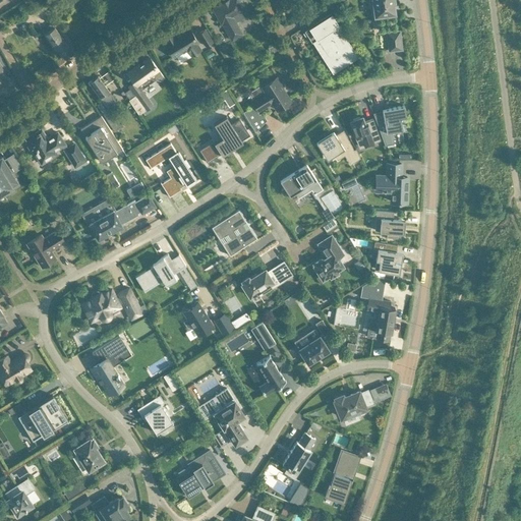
[(47,8),(41,0),(39,0),(27,7),(33,17),(47,8)]
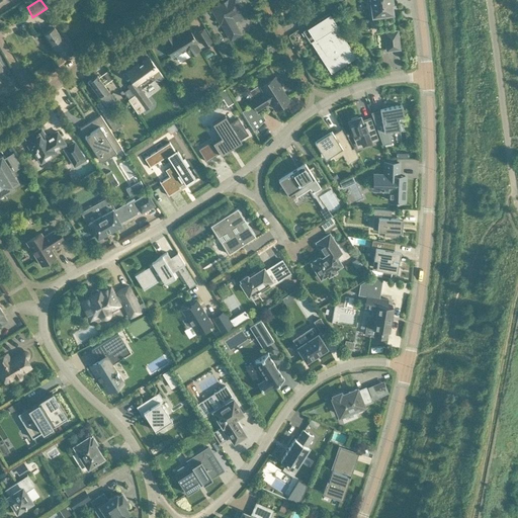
[(62,0),(52,6),(56,14),(68,7),(64,0),(62,0)]
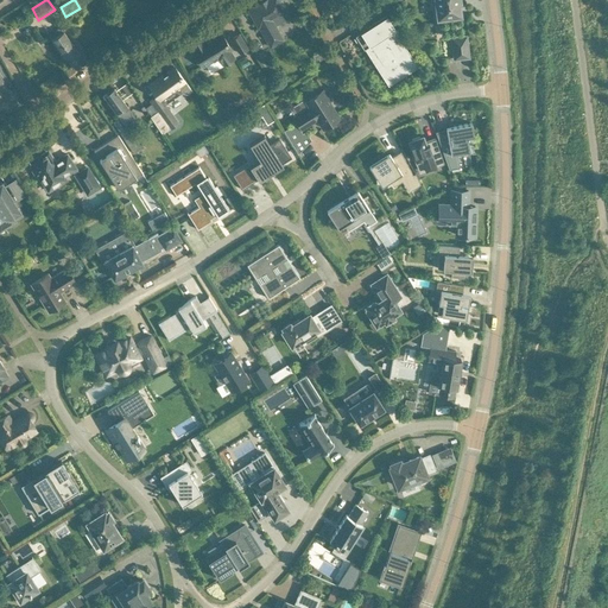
[(265,0),(258,5),(248,11),(259,27),(271,46),(283,39),(272,20),(286,12),(283,6),(285,5),(282,0),(265,0)]
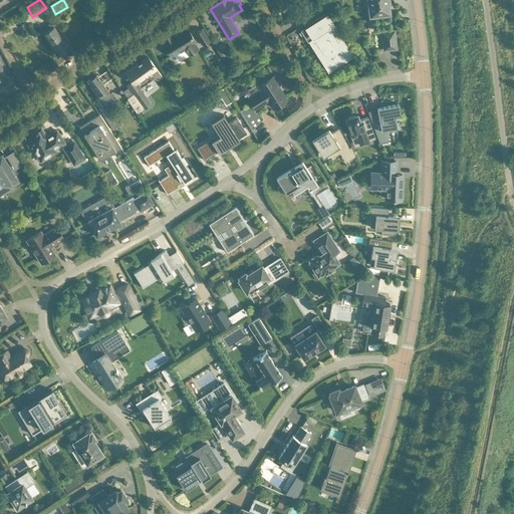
[(334,0),(325,0),(324,1),(329,9),(337,4),(334,0)]
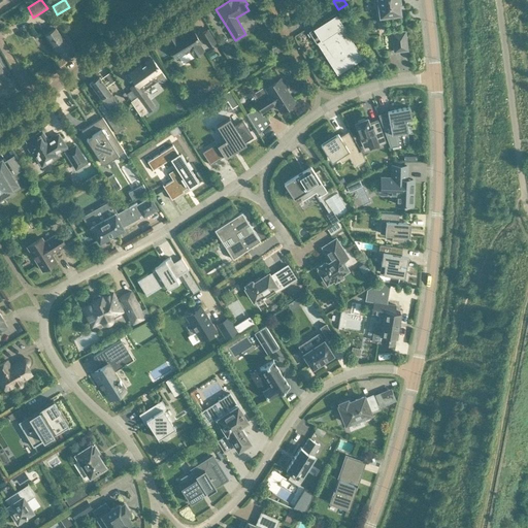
[(400,13),(399,4),(401,3),(400,0),(373,0),(375,6),(378,6),(380,17),(400,13)]
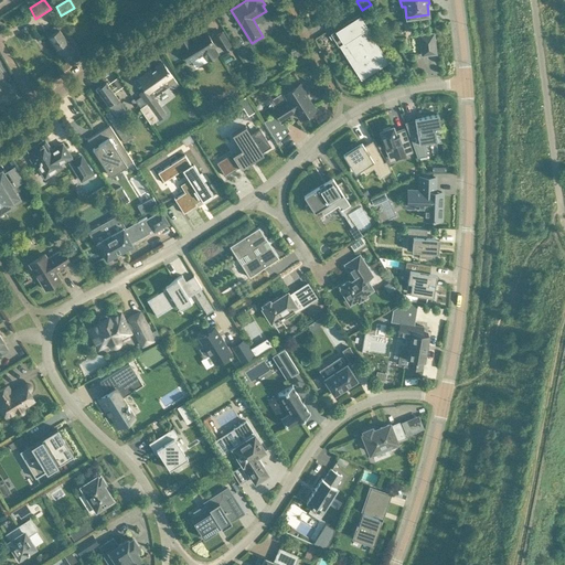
[(360,14),(334,30),(337,34),(332,38),(338,45),(344,42),(355,60),(350,63),(361,80),(388,62),(377,45),(372,49),(361,31),(368,27),(360,14)]
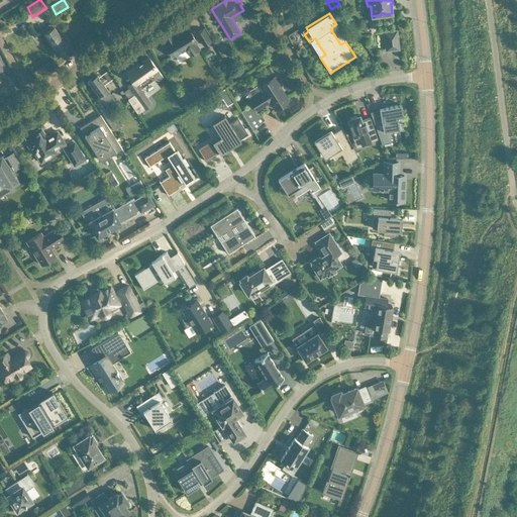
[(40,29),(58,55),(69,46),(50,22),(40,29)]
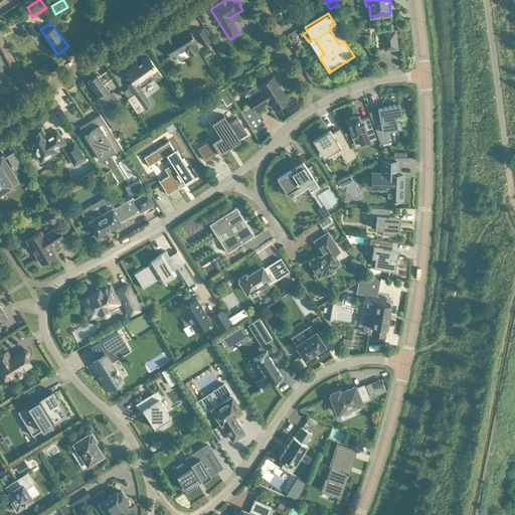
[(172,32),(162,38),(164,40),(163,41),(172,55),(185,47),(189,54),(198,48),(194,42),(195,41),(187,26),(173,35),(172,32)]
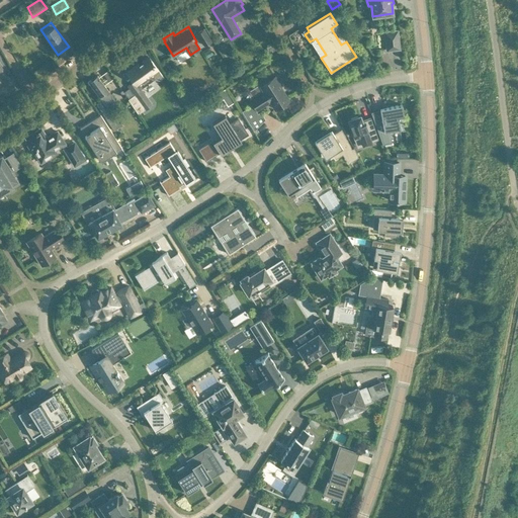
[(203,29),(196,33),(204,46),(210,41),(203,29)]
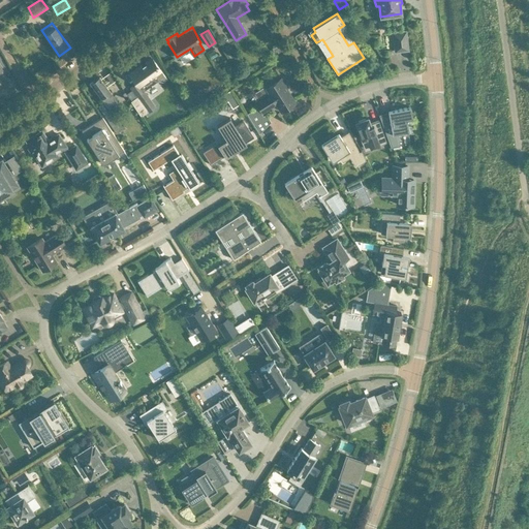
[(393,33),(395,52),(408,50),(406,31),(393,33)]
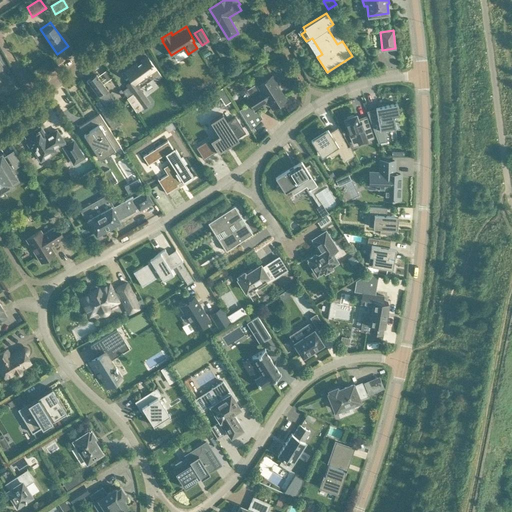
[(147,56),(126,71),(133,80),(134,83),(135,82),(139,87),(145,83),(146,84),(147,83),(147,82),(153,77),(158,79),(162,76),(155,67),(147,56)]
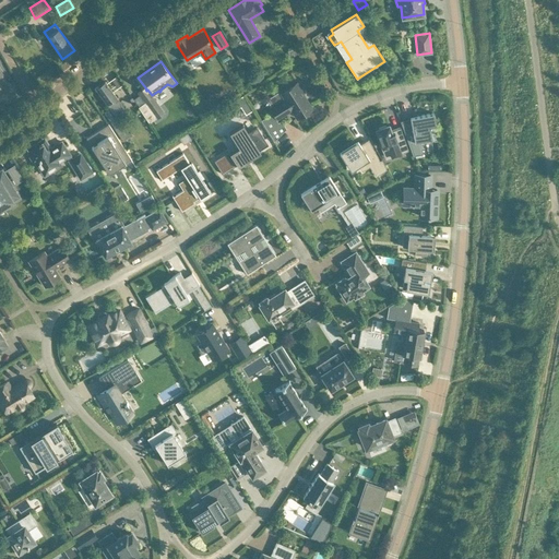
[(105,81),(95,88),(115,116),(125,108),(105,81)]
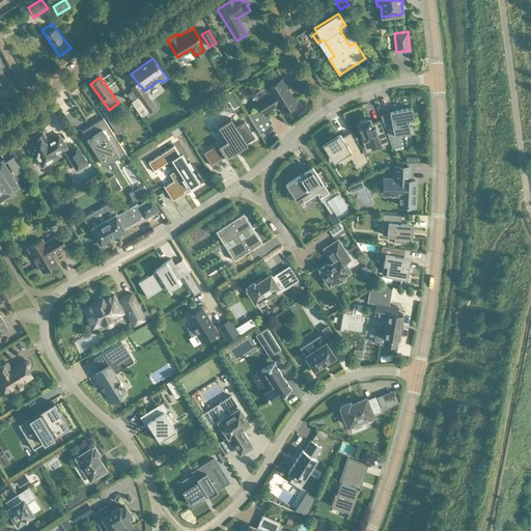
[(259,107),(248,114),(260,134),(272,122),(269,117),(267,114),(263,116),(262,113),(263,112),(263,113),(274,107),(273,106),(277,104),(277,105),(282,112),(297,103),(286,88),(288,86),(285,81),(283,82),(281,79),(267,88),(270,93),(256,102),(259,107)]
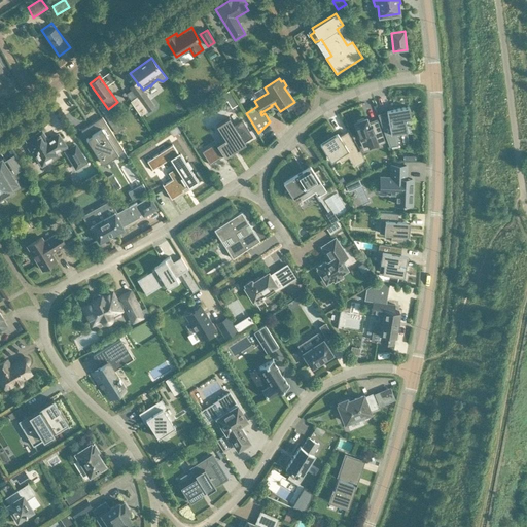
[(225,84),(233,94),(238,90),(231,80),(225,84)]
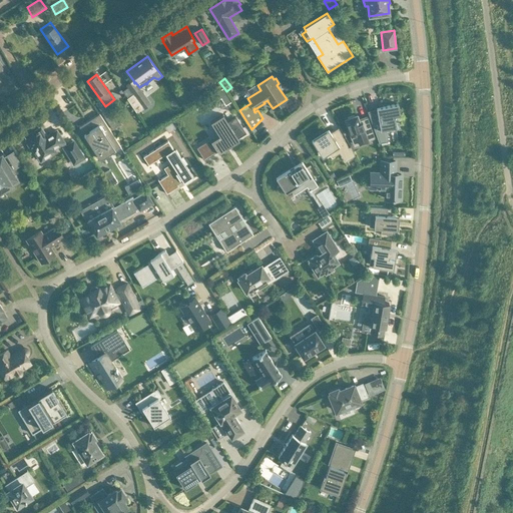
[(133,80),(127,85),(133,93),(127,98),(137,112),(144,107),(144,108),(151,103),(140,89),(139,87),(135,82),(134,83),(133,80)]
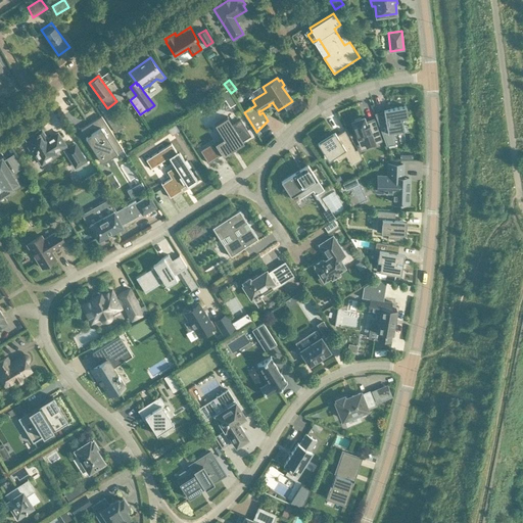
[(222,93),(210,100),(214,106),(225,99),(230,107),(236,103),(227,90),(222,93)]
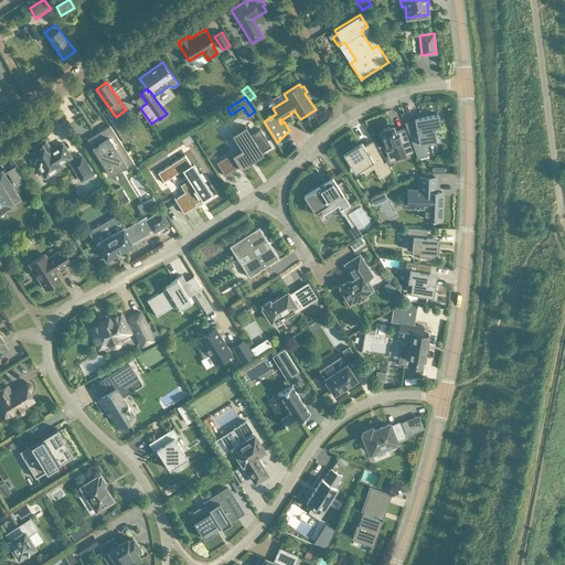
[(415,120),(405,123),(417,158),(427,156),(425,142),(436,140),(434,127),(440,126),(438,114),(422,117),(414,118),(415,120)]
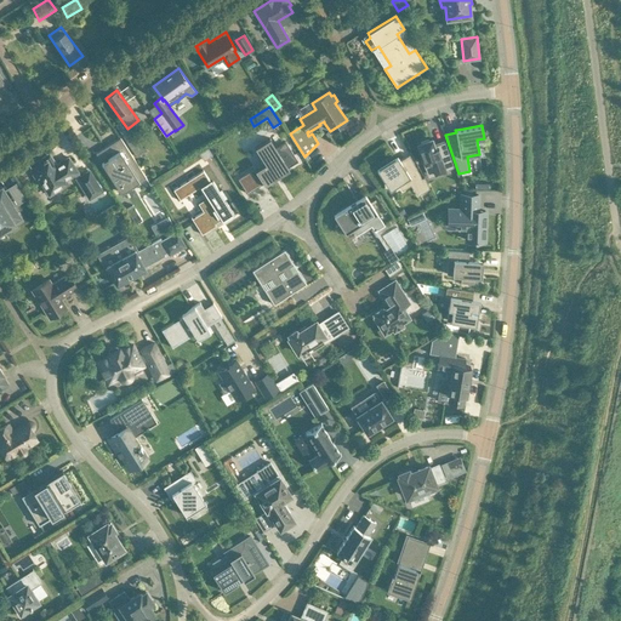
[(137,157),(142,153),(136,144),(140,143),(130,129),(123,135),(137,157)]
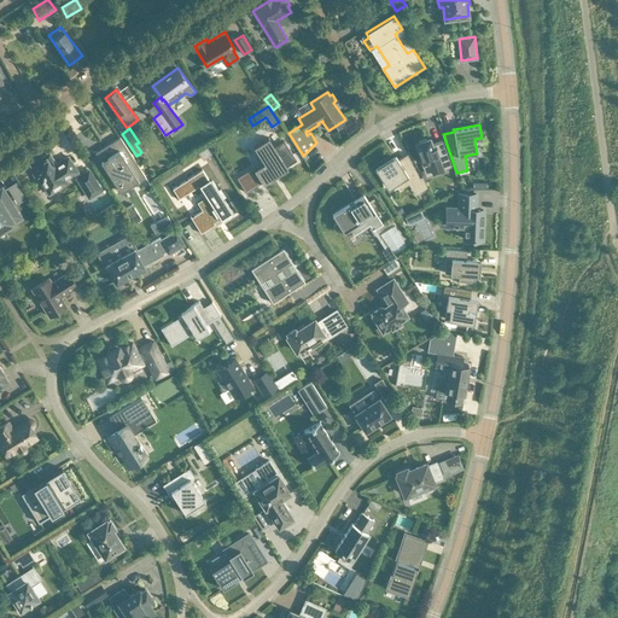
[(120,139),(110,145),(111,147),(99,156),(97,152),(95,153),(121,192),(145,176),(132,155),(120,138),(118,138),(120,139)]
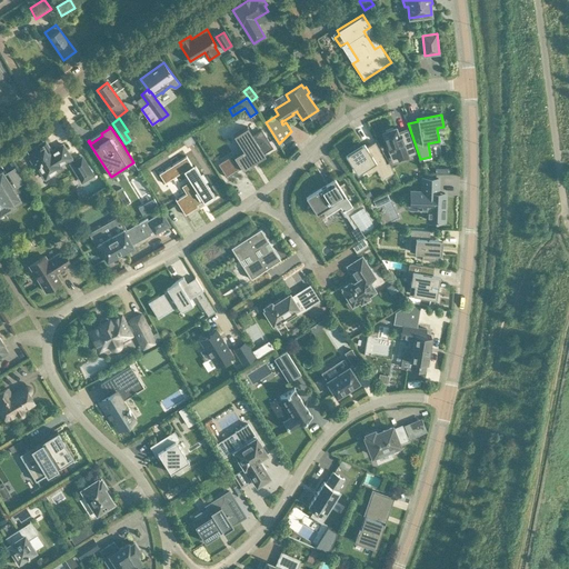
[(233,153),(218,163),(227,177),(241,168),(242,169),(251,163),(256,161),(257,160),(263,156),(265,155),(263,153),(272,147),(261,129),(252,135),(247,127),(236,133),(233,135),(235,137),(239,142),(239,143),(243,150),(235,156),(233,153)]
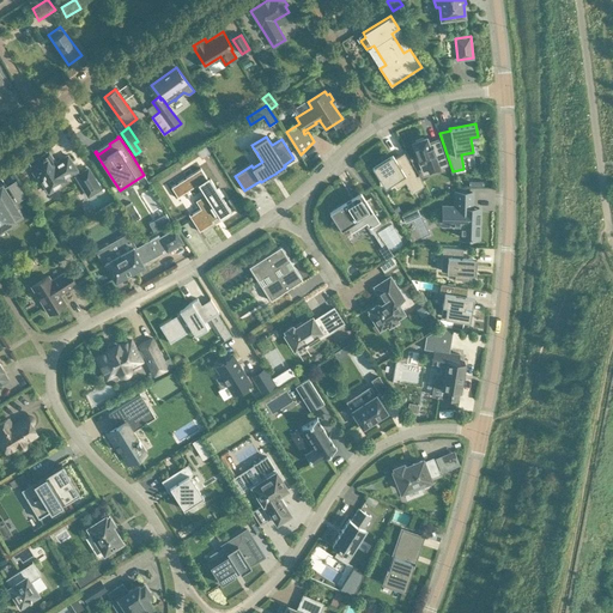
[(448,164),(439,139),(429,144),(426,137),(412,141),(420,162),(426,159),(430,171),(448,164)]
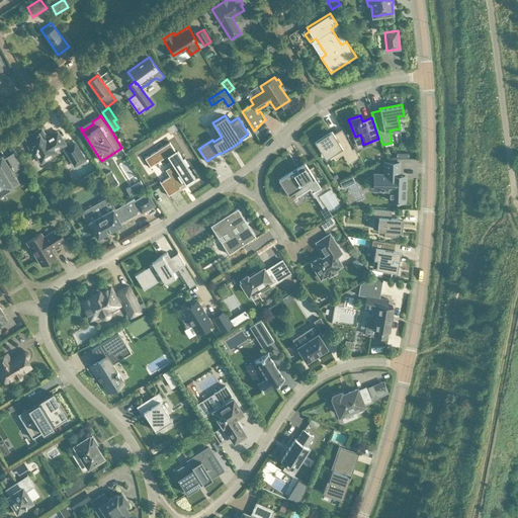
[(150,116),(144,120),(149,128),(155,124),(150,116)]
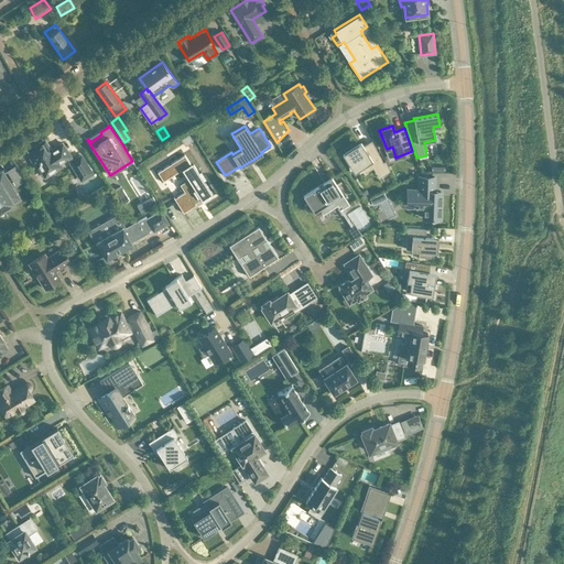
[(360,142),(343,153),(354,172),(362,166),(366,172),(375,165),(376,167),(383,162),(371,140),(364,145),(360,142)]
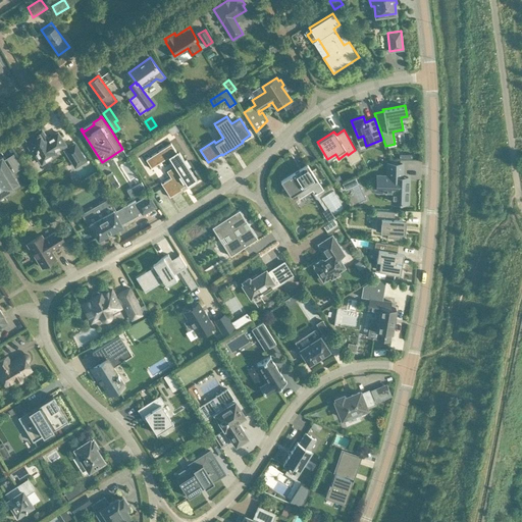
[(39,131),(25,139),(28,142),(25,143),(31,151),(33,150),(40,162),(41,163),(42,164),(42,163),(49,159),(57,154),(55,151),(62,147),(75,166),(86,160),(75,144),(67,148),(58,133),(50,137),(51,138),(48,140),(47,139),(45,136),(43,137),(39,131)]
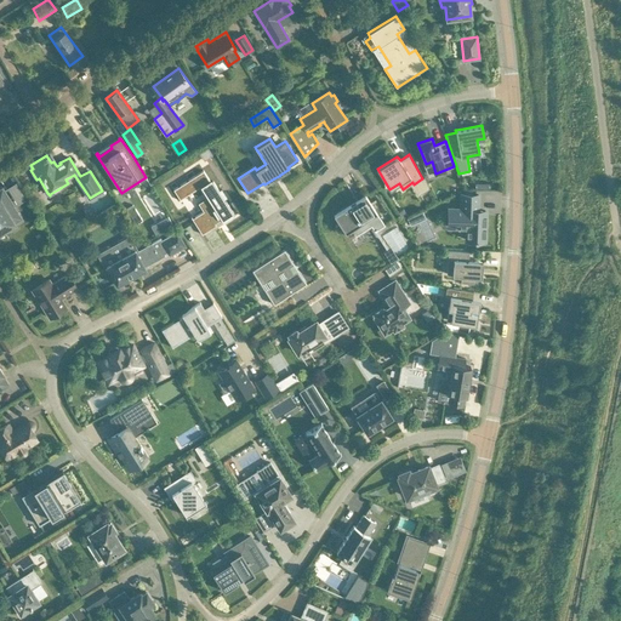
[(192,217),(203,234),(216,226),(215,223),(222,218),(223,221),(234,214),(226,201),(224,199),(227,198),(221,189),(218,191),(214,181),(211,182),(203,170),(174,189),(181,201),(181,200),(181,199),(191,192),(200,186),(209,198),(199,204),(201,208),(201,209),(204,211),(193,218),(192,217)]
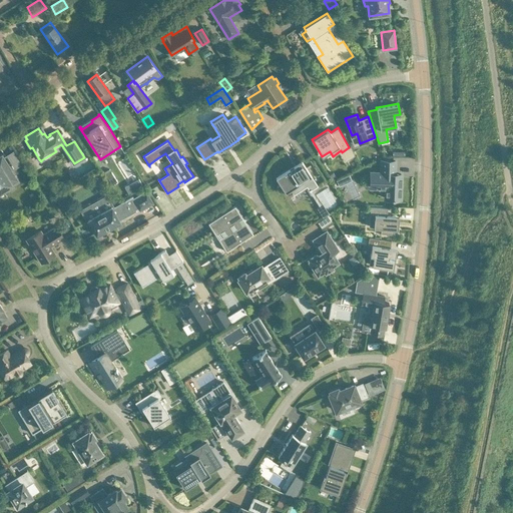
[(17,180),(1,155),(0,155),(0,191),(12,184),(12,183),(17,180)]
